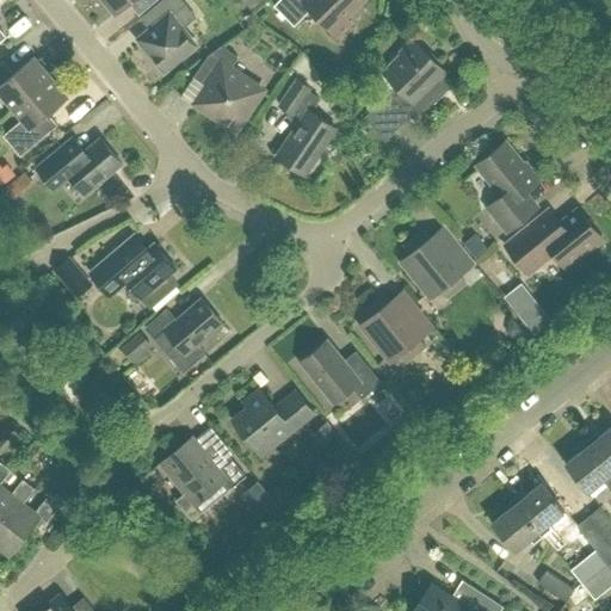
[(103,0),(115,13),(130,0),(135,0),(143,8),(152,0),(103,0)]
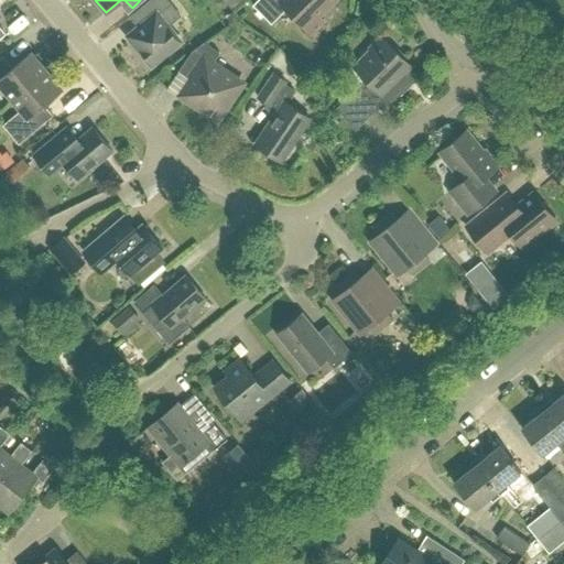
[(257,0),(252,4),(271,23),(286,9),(312,34),(324,22),(318,17),(335,0),(257,0)]
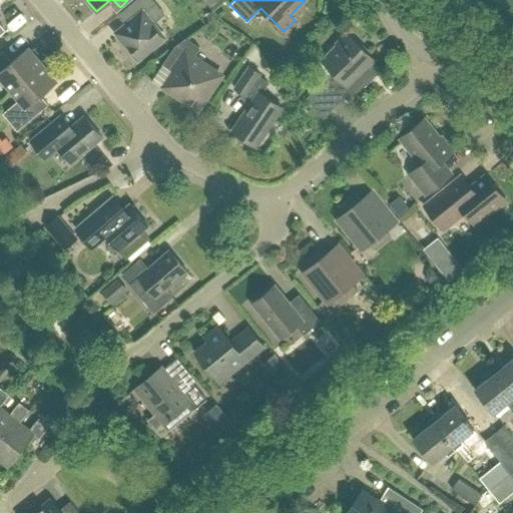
[(163,14),(154,2),(117,32),(137,57),(162,37),(151,24),(163,14)]
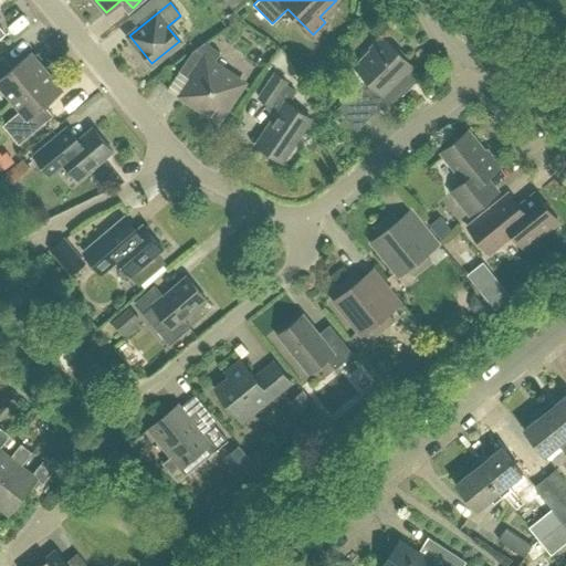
[(360,87),(338,108),(357,128),(379,107),(385,112),(421,76),(411,67),(412,66),(396,49),(398,48),(384,33),(369,48),(370,49),(355,66),(367,79),(359,86),(360,87)]
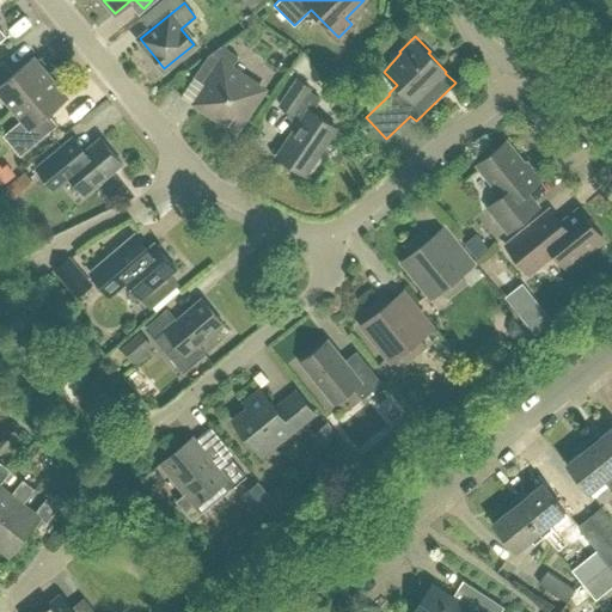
[(237,56),(221,46),(210,54),(195,77),(209,86),(199,102),(236,127),(261,90),(258,89),(261,85),(246,75),(244,78),(230,68),(237,56)]
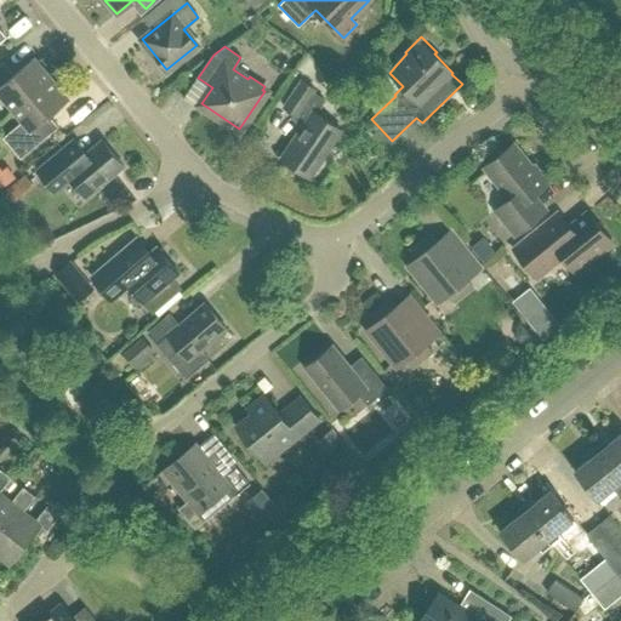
[(0,93),(13,110),(51,79),(34,58),(15,74),(4,62),(0,64),(0,93)]
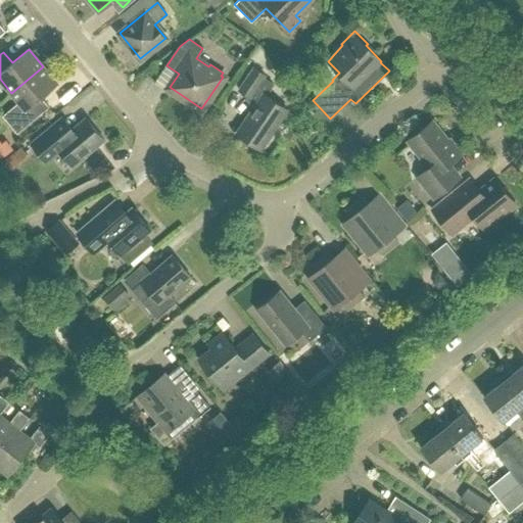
[(57,84),(43,66),(11,93),(19,102),(3,115),(17,133),(49,106),(41,97),(57,84)]
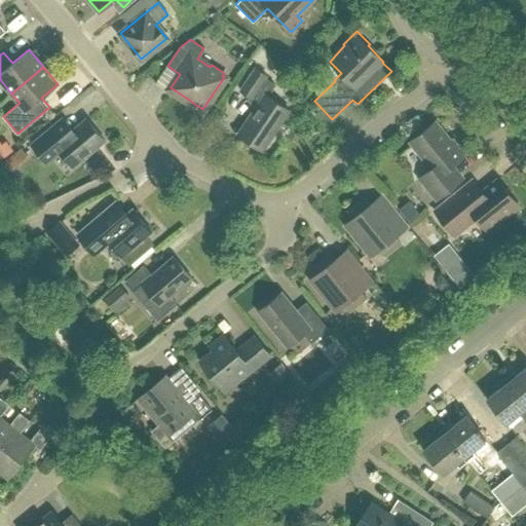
[(290,110),(268,96),(276,84),(266,78),(267,75),(255,68),(240,89),(252,98),(254,96),(260,100),(237,134),(263,150),(290,110)]
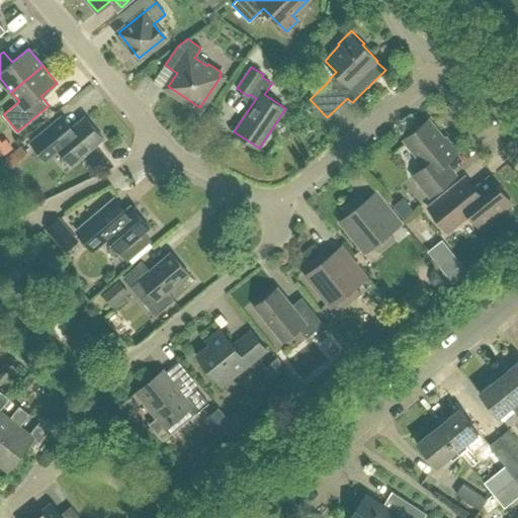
[(42,156),(57,145),(72,164),(103,139),(85,116),(72,126),(62,115),(53,123),(30,141),(42,156)]
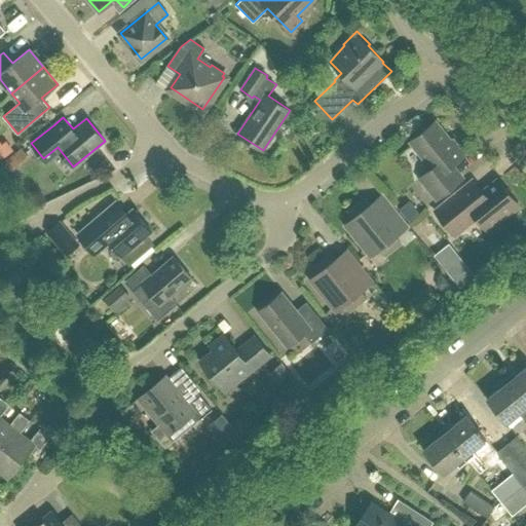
[(454,144),(435,121),(420,133),(423,137),(413,145),(431,167),(419,178),(437,198),(462,178),(452,164),(464,154),(455,143),(454,144)]
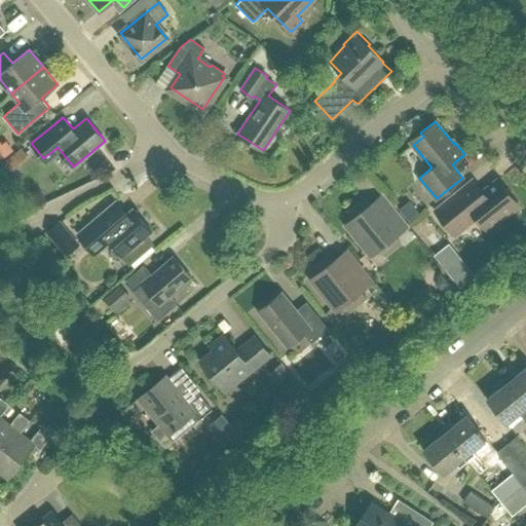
[(9,162),(22,174),(36,157),(23,147),(9,162)]
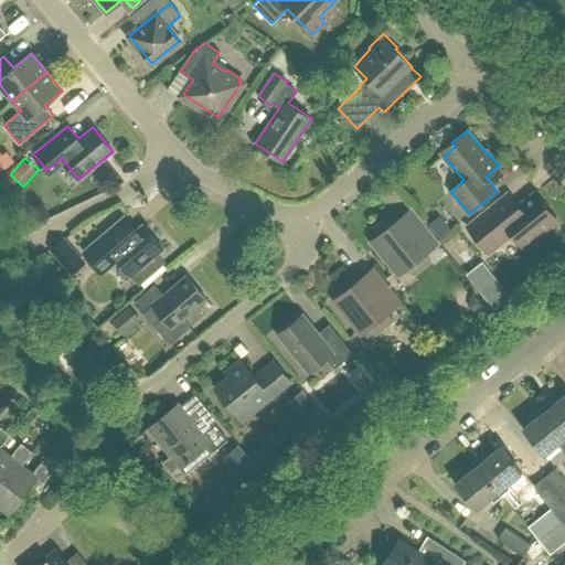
[(509,191),(494,203),(467,226),(486,249),(498,238),(501,242),(511,234),(522,246),(537,234),(539,236),(554,224),(542,210),(546,206),(534,192),(520,204),(509,191)]
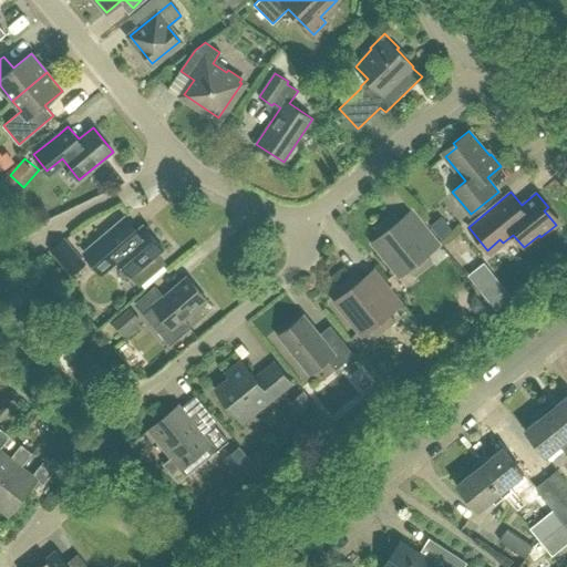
[(406,230),(393,213),(375,227),(384,238),(374,247),(395,272),(405,265),(415,276),(432,261),(426,255),(440,244),(420,219),(406,230)]
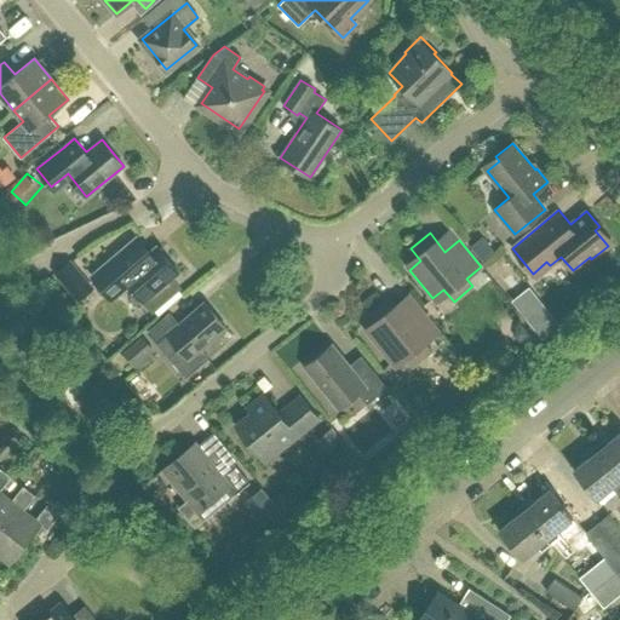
[(91,276),(105,292),(122,277),(131,286),(144,302),(153,311),(181,287),(172,277),(179,273),(156,246),(151,251),(138,236),(137,237),(120,251),(91,276)]
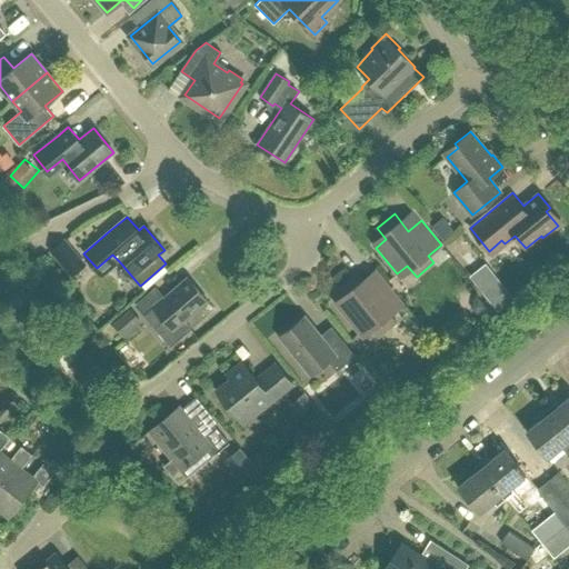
[(65,243),(53,251),(73,277),(85,268),(65,243)]
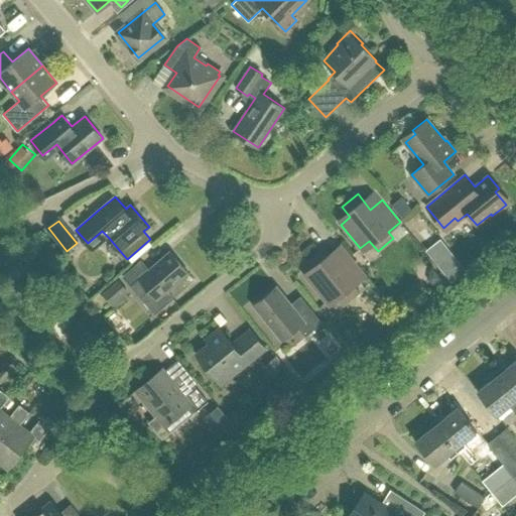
[(366,275),(349,253),(336,263),(324,248),(307,260),(315,270),(306,278),(326,302),(335,294),(344,304),(359,292),(354,285),(366,275)]
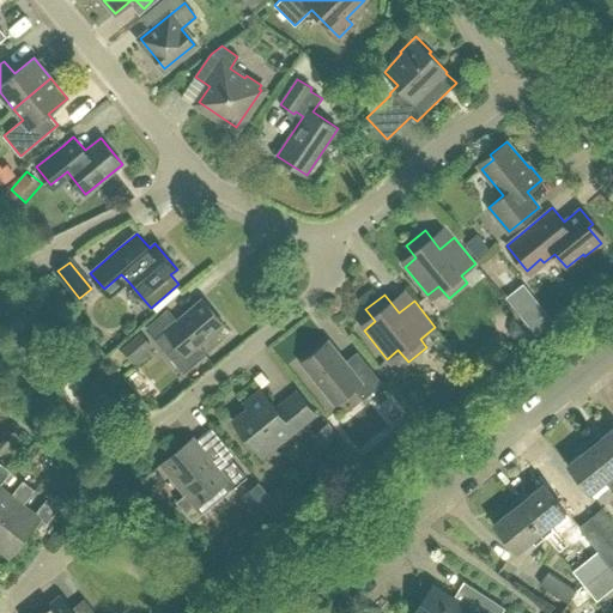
[(155,339),(177,365),(181,362),(187,369),(204,354),(198,347),(224,325),(201,298),(176,320),(168,309),(145,328),(155,339)]
